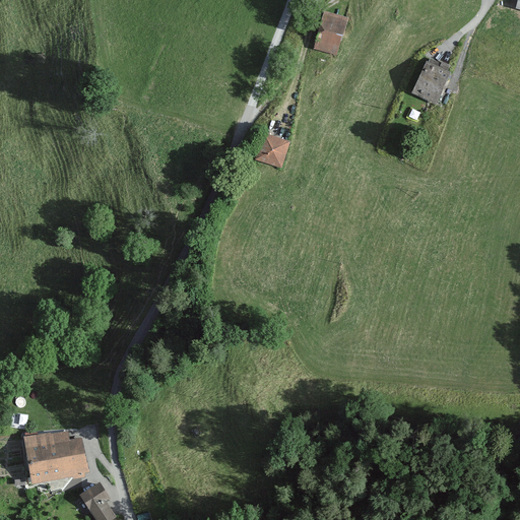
[(347,19),(324,12),(314,50),(335,56),(338,43),(340,43),(347,19)]
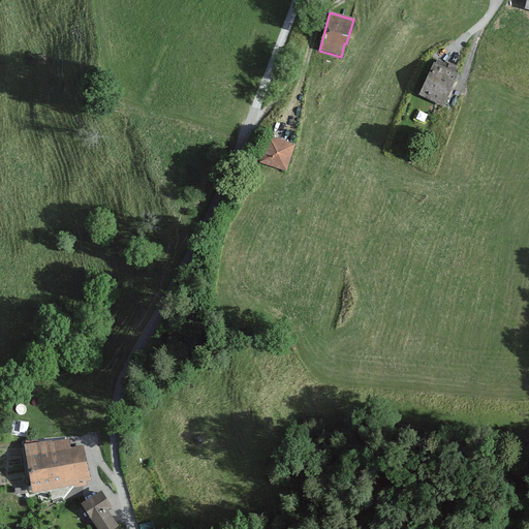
[(459,76),(431,63),(416,93),(444,106),(459,76)]
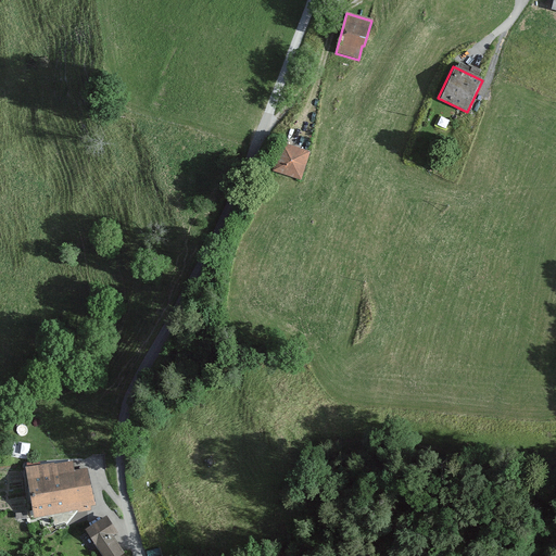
[(445,111),(440,109),(437,117),(443,119),(445,111)]
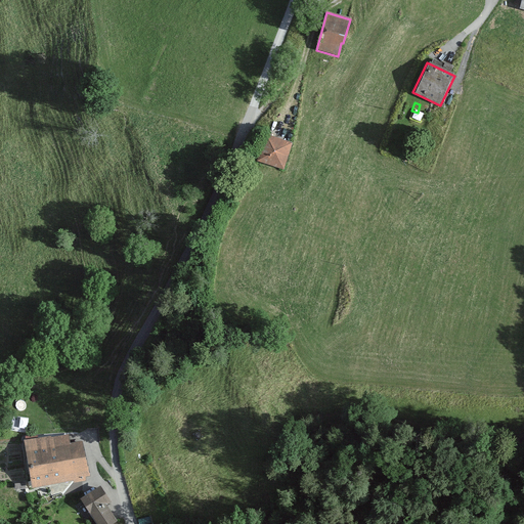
[(291,142),(265,134),(257,161),(282,169),(291,142)]
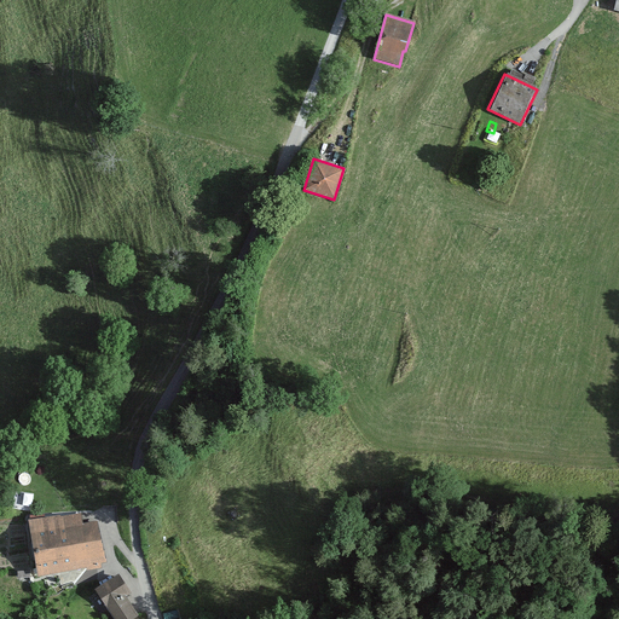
[(80,514),(28,522),(36,576),(44,574),(62,572),(85,567),(86,571),(99,568),(99,562),(104,561),(97,521),(81,524),(80,514)]
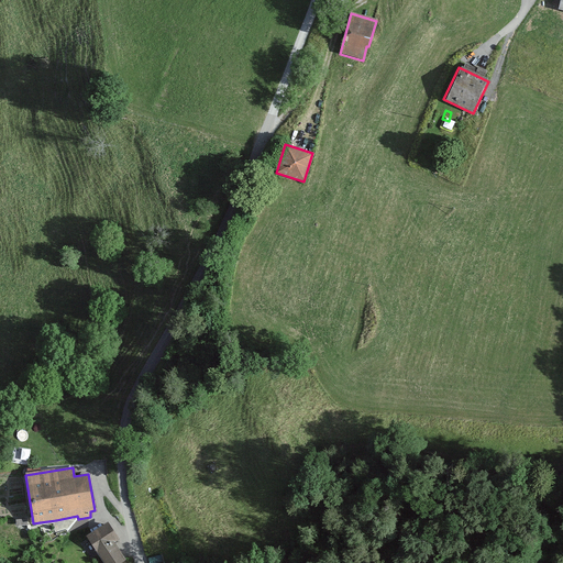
[(106,525),(87,537),(102,562),(120,562),(123,561),(111,542),(114,540),(106,525)]
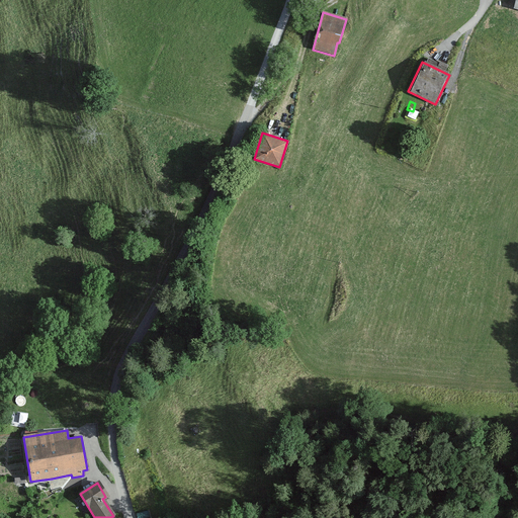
All buildings are outlined.
